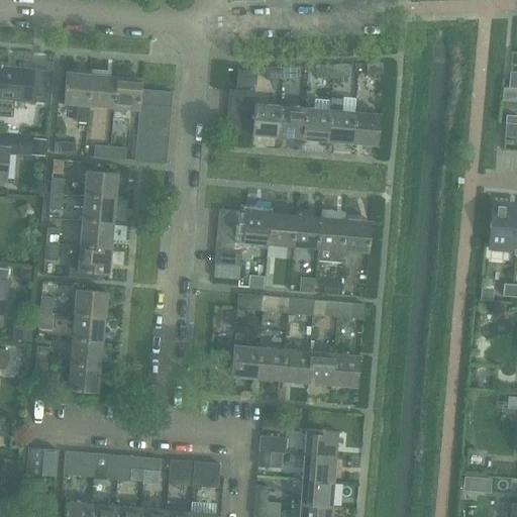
[(0,67),(0,117),(12,118),(13,101),(30,103),(31,102),(49,104),(54,63),(34,61),(13,60),(13,69),(0,67)]
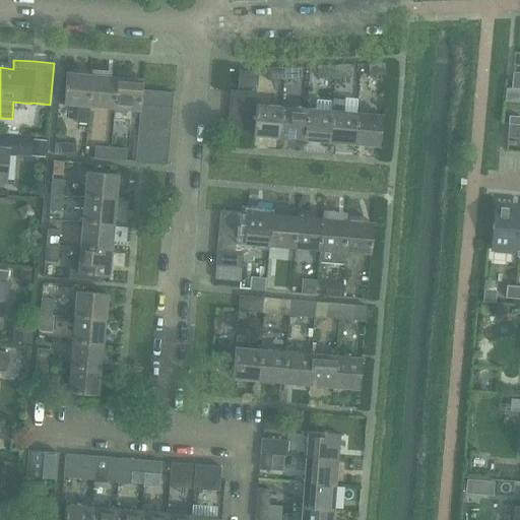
[(369,76),(385,76),(384,64),(368,64),(369,76)]
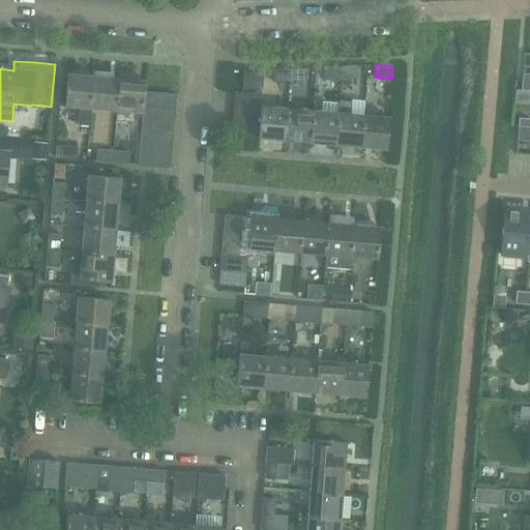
[(340,67),(340,80),(356,79),(356,66),(340,67)]
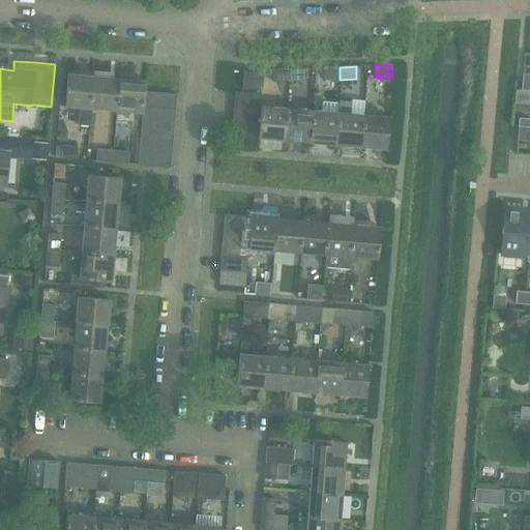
[(324,81),(340,80),(340,67),(324,68),(324,81)]
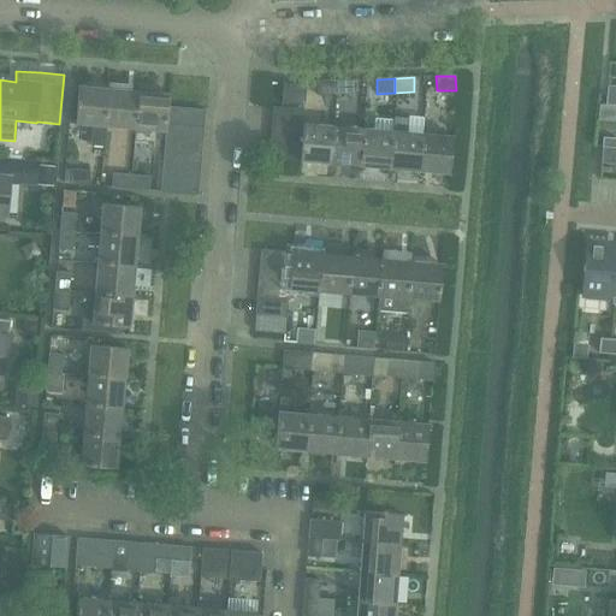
[(335,81),(335,95),(354,94),(354,80),(335,81)]
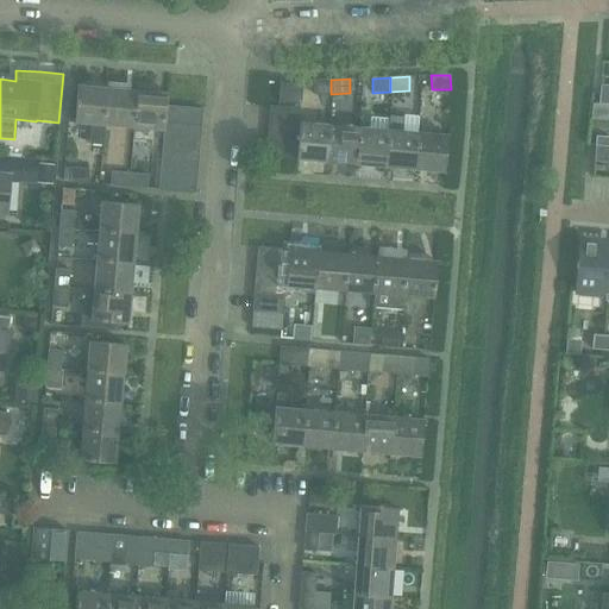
[(313,95),(331,94),(331,80),(313,81),(313,95)]
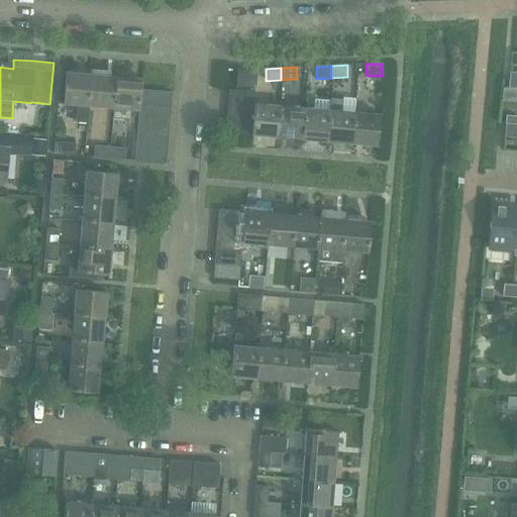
[(255,73),(237,71),(236,86),(254,88),(255,73)]
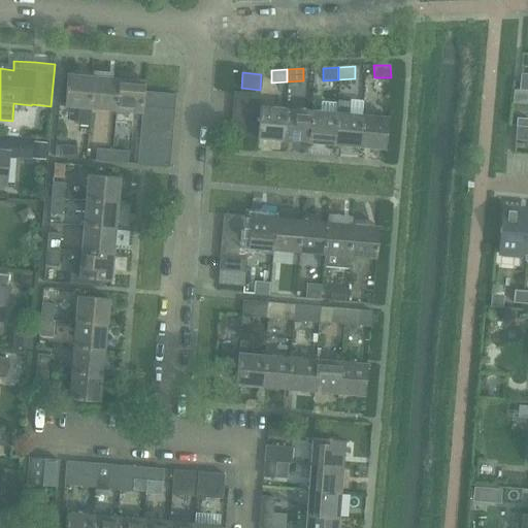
[(76,125),(89,127),(93,77),(67,74),(64,107),(78,108),(76,125)]
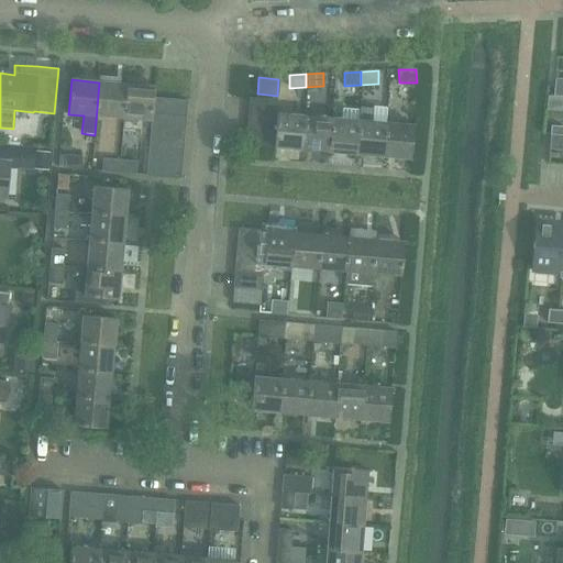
[(99,83),(95,135),(96,135),(97,117),(123,119),(127,85),(99,83)]
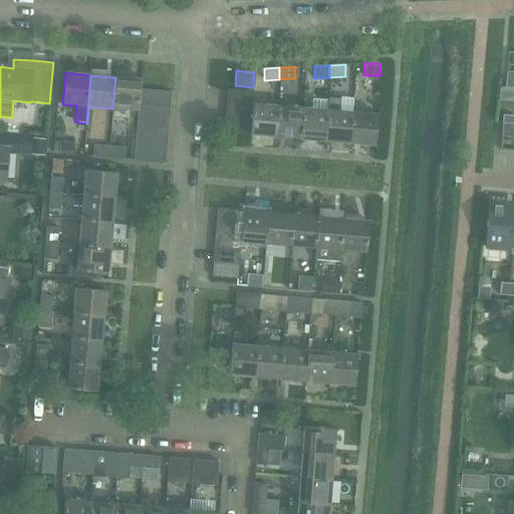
[(115,77),(112,108),(138,110),(139,102),(140,89),(141,79),(115,77)]
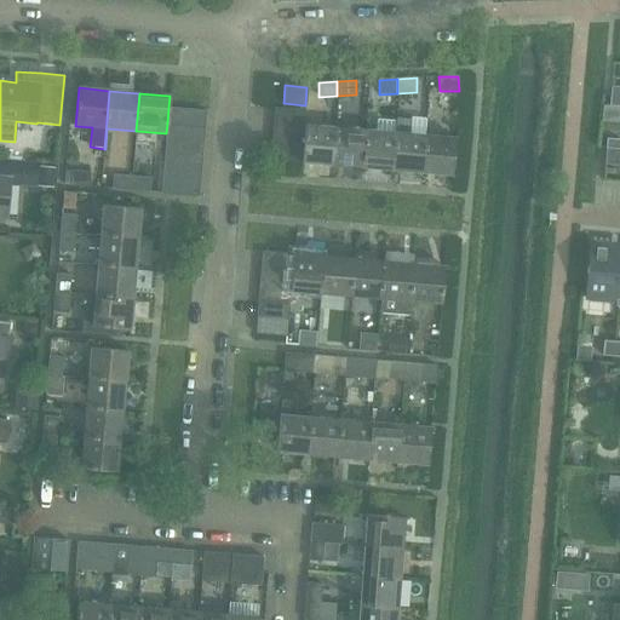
[(168,108),(167,124),(205,128),(206,112),(168,108)]
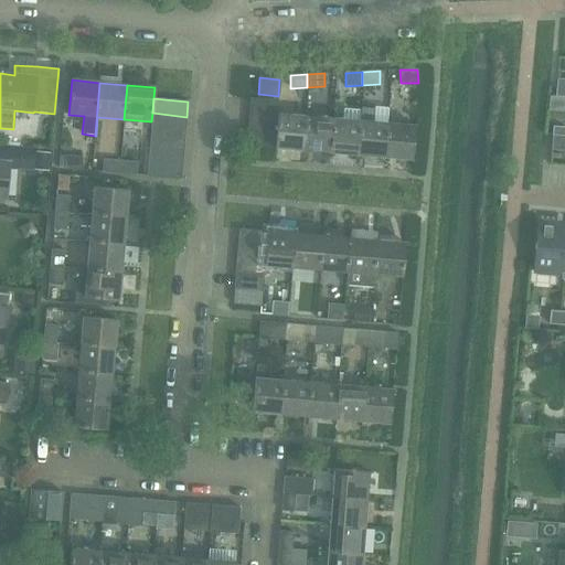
[(251,98),(248,114),(277,117),(278,100),(251,98)]
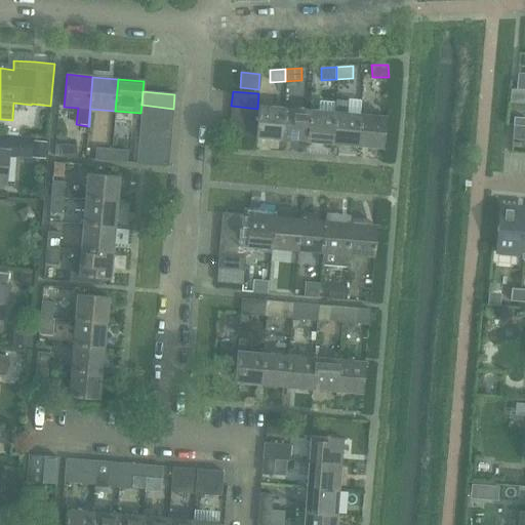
[(257,109),(256,123),(254,136),(255,136),(255,137),(281,139),(283,108),(258,106),(259,93),(258,93),(257,109)]
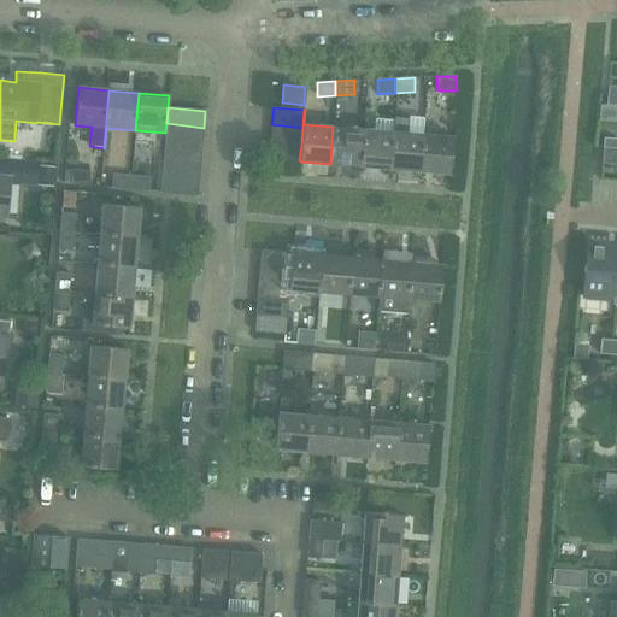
[(360,165),(360,166),(389,169),(391,165),(393,131),(392,131),(393,121),(375,118),(375,130),(363,129),(360,165)]
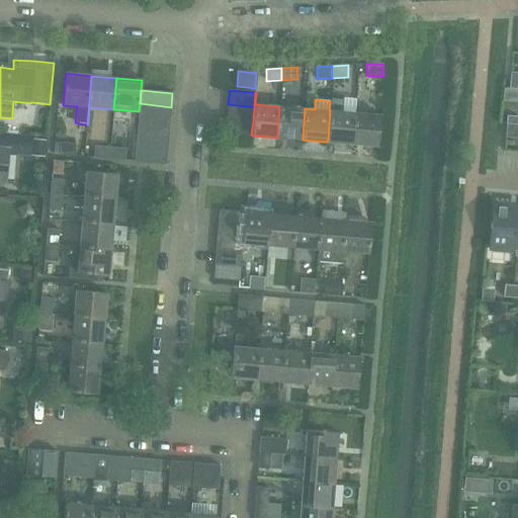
[(328,139),(327,142),(352,144),(352,139),(354,113),(342,112),(343,100),(331,99),(330,110),(328,139)]
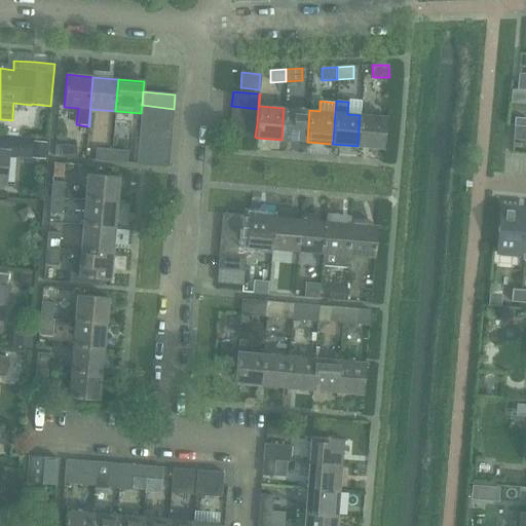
[(142,105),(141,113),(140,120),(172,123),(174,109),(142,105)]
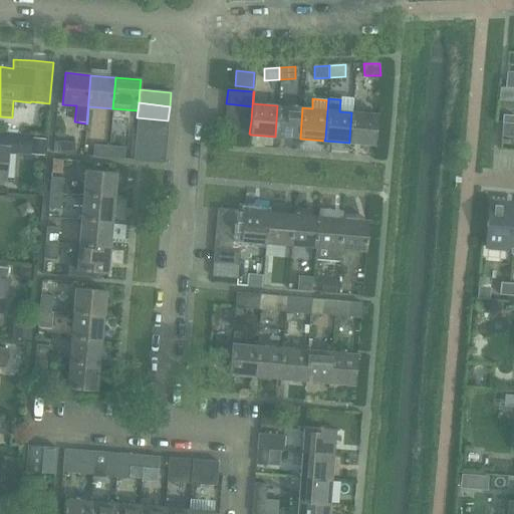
[(226,103),(225,117),(251,120),(252,106),(226,103)]
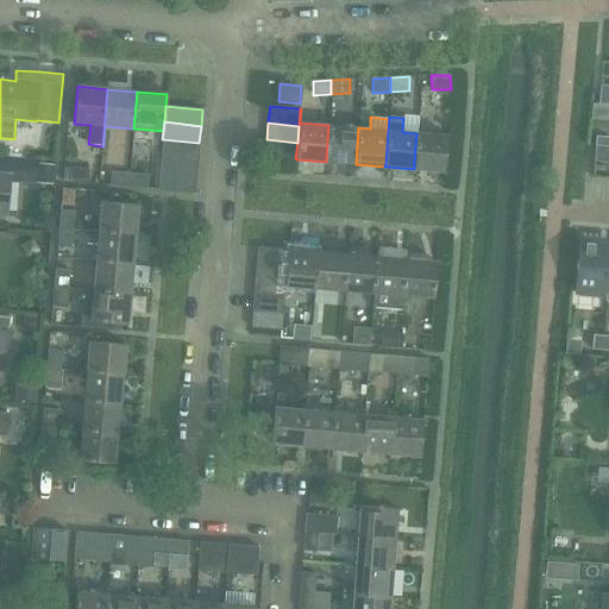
[(328,125),(326,162),(356,164),(356,163),(358,127),(328,125)]
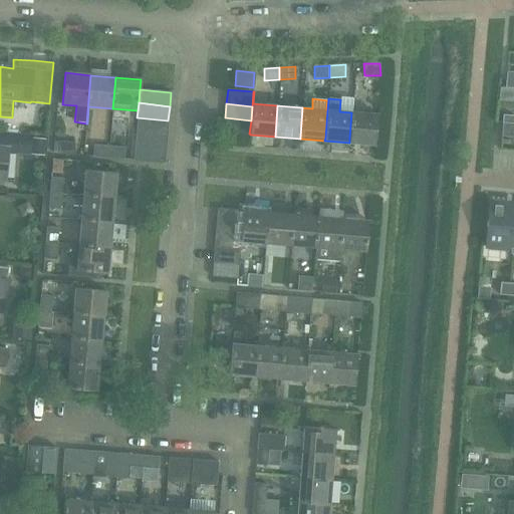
[(349,138),(349,143),(374,146),(377,114),(351,112),(349,138)]
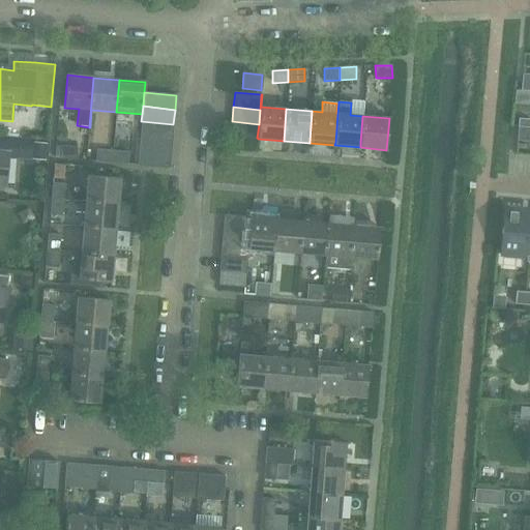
[(529,126),(529,119),(519,119),(518,126),(529,127),(529,126)]
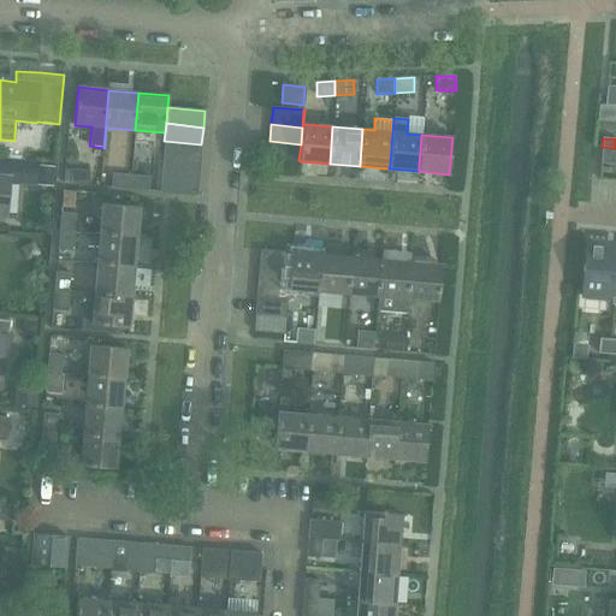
[(164,141),(163,158),(200,163),(201,144),(164,141)]
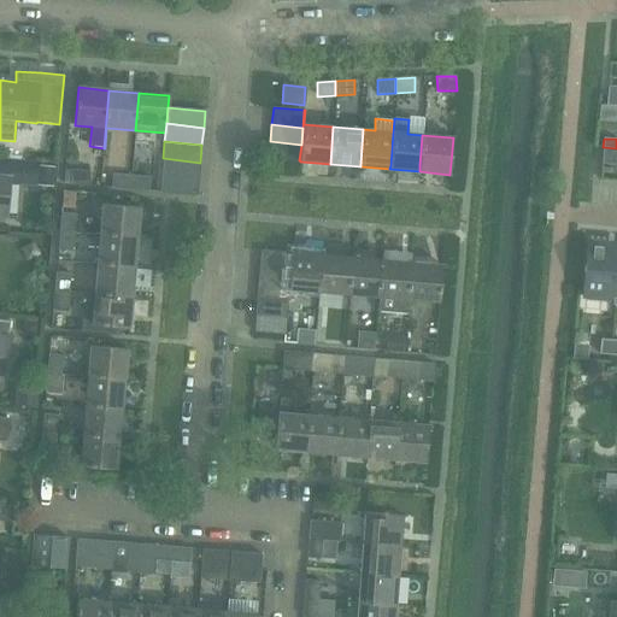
[(270,141),(269,158),(299,160),(301,145),(270,141)]
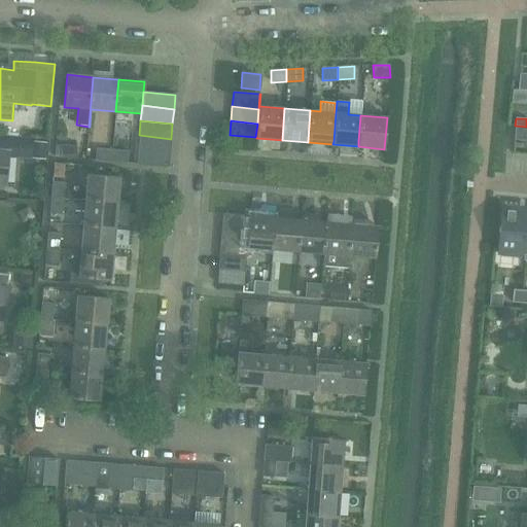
[(514,134),(526,135),(526,127),(515,126),(514,134)]
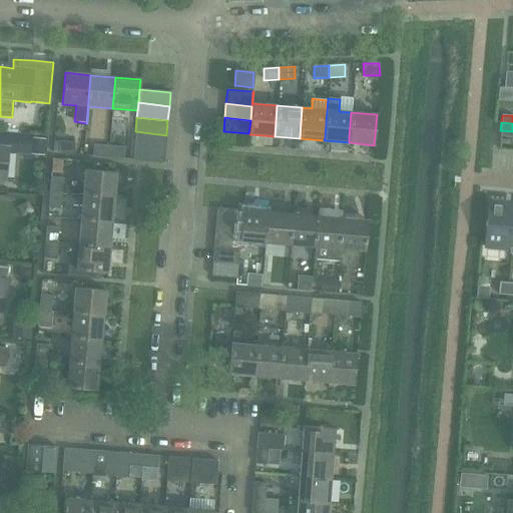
[(135,131),(134,146),(165,149),(166,135),(135,131)]
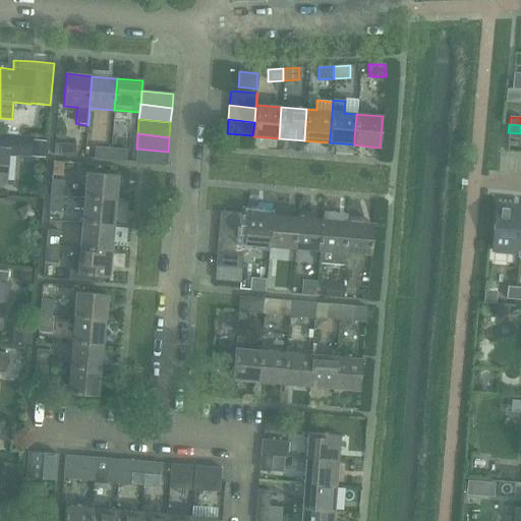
[(0,184),(6,185),(8,156),(31,158),(33,142),(33,137),(0,134),(0,184)]
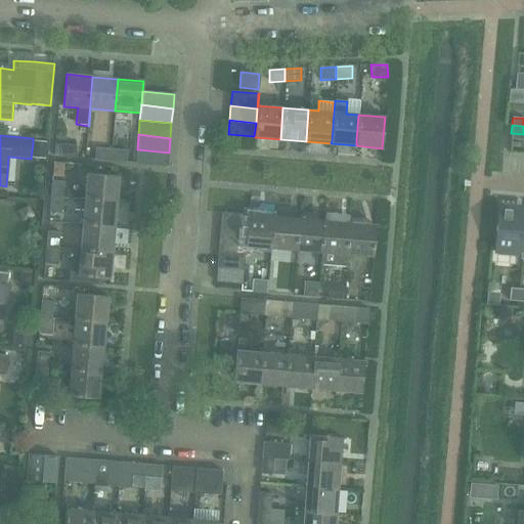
[(33,143),(31,159),(46,160),(46,156),(47,144),(33,143)]
